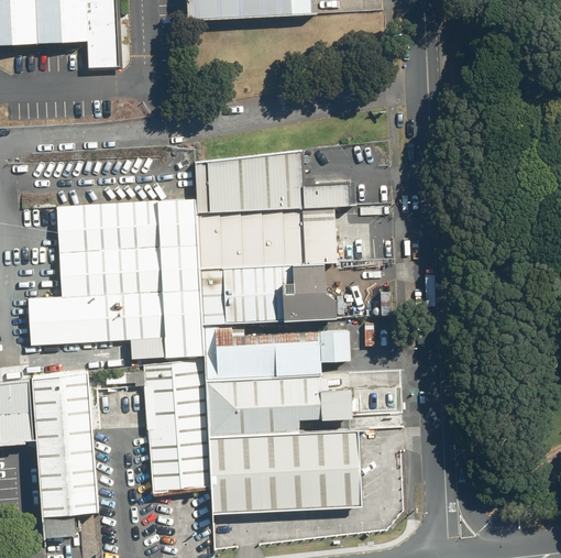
[(0,43),(89,40),(90,48),(88,48),(88,68),(119,67),(116,0),(0,0),(0,43)]
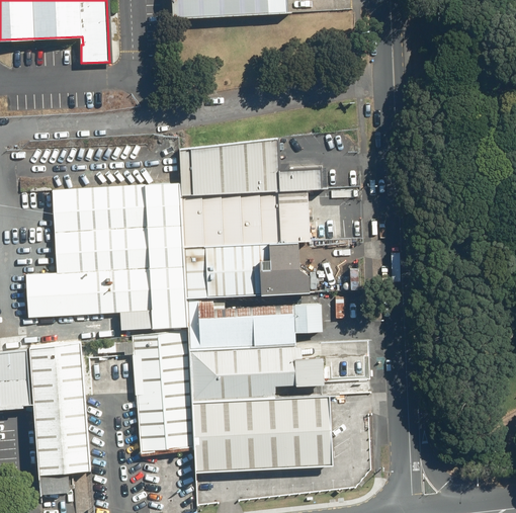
[(161,0),(162,14),(277,8),(276,0),(161,0)]
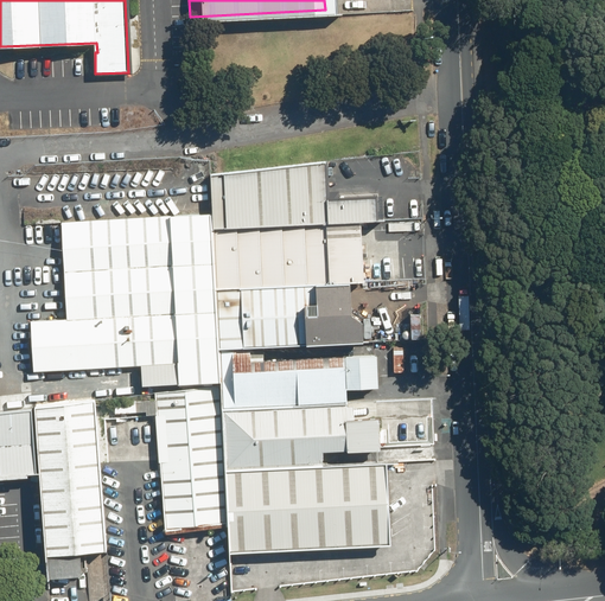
[(209,177),(210,217),(211,229),(362,222),(379,222),(377,198),(329,200),(326,162),(209,177)]
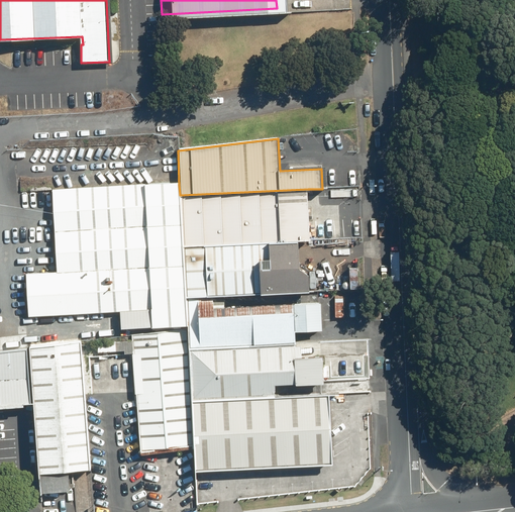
[(180,195),(179,185),(143,187),(151,311),(119,313),(120,330),(188,326),(187,297),(183,246),(180,195)]
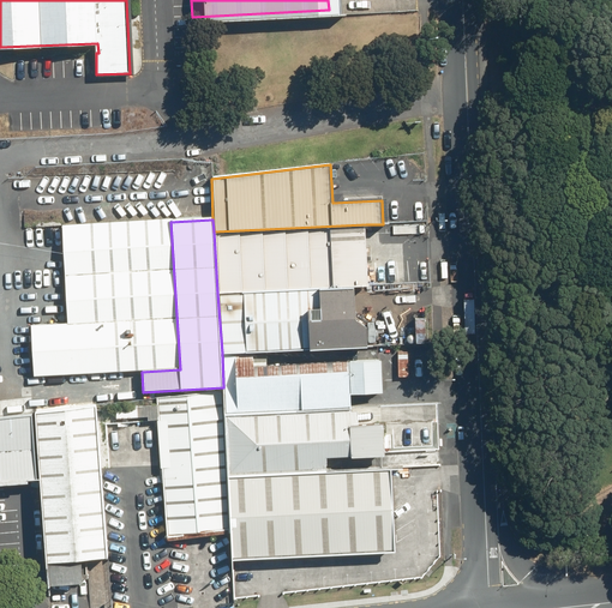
[(29,325),(31,377),(142,372),(180,369),(171,222),(61,228),(66,323),(29,325)]
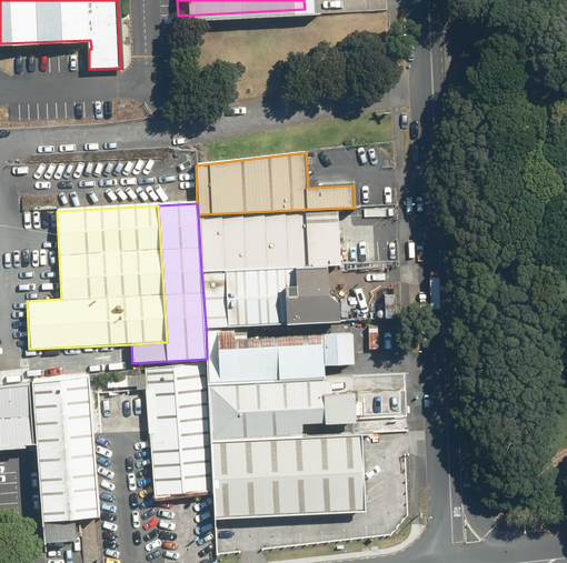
[(339,208),(198,214),(201,271),(329,265),(341,265),(339,208)]
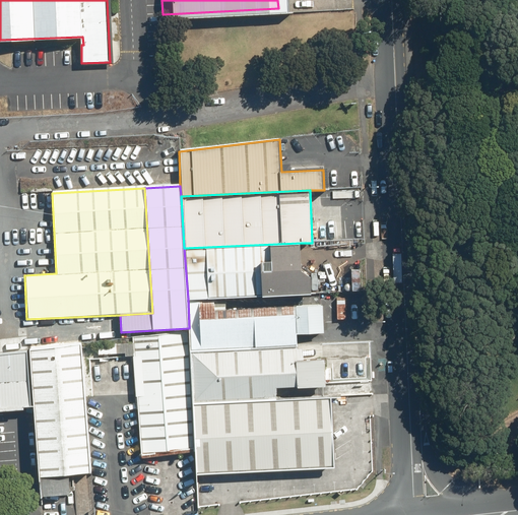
[(301,243),(184,248),(188,299),(225,298),(313,294),(314,276),(304,268),(301,243)]
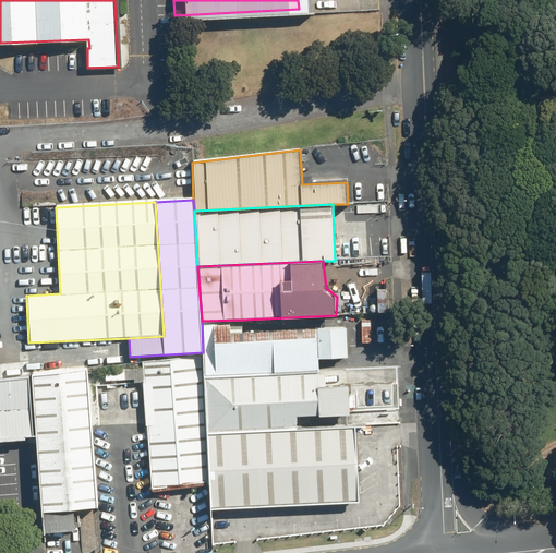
[(242,320),(202,321),(203,352),(204,358),(204,379),(319,373),(318,359),(317,328),(243,333),(242,320)]
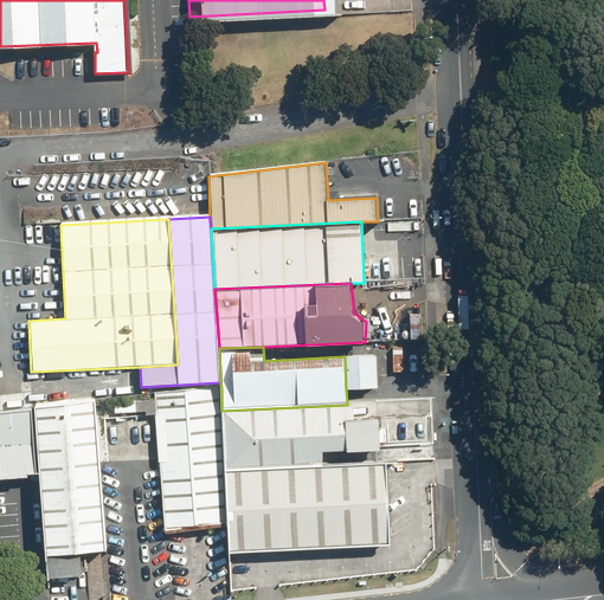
[(377,355),(345,356),(346,389),(378,388),(377,355)]
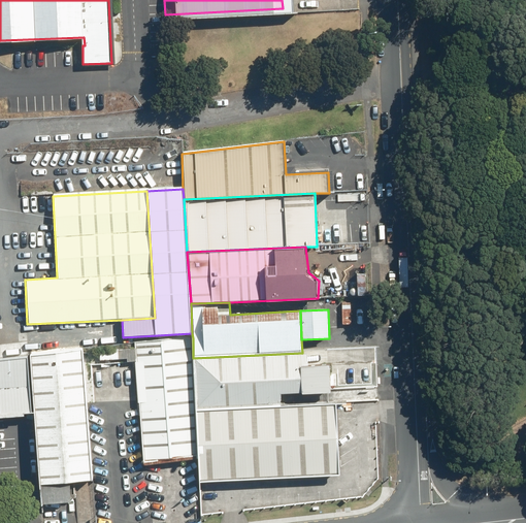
[(195,411),(193,358),(193,338),(134,345),(143,466),(198,459),(195,411)]
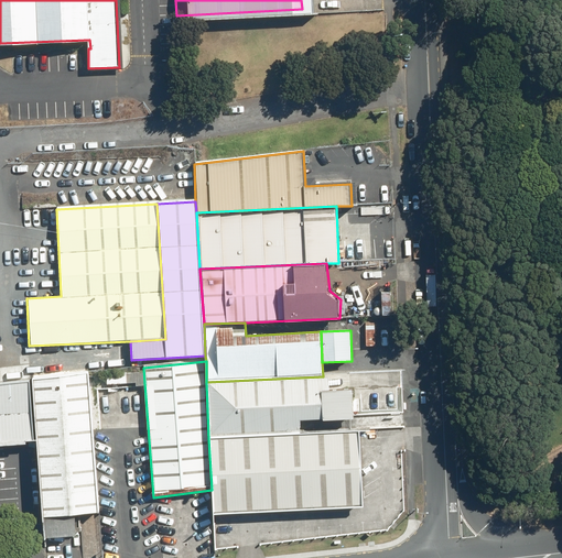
[(32,379),(32,382),(36,439),(42,516),(98,512),(88,375),(32,379)]
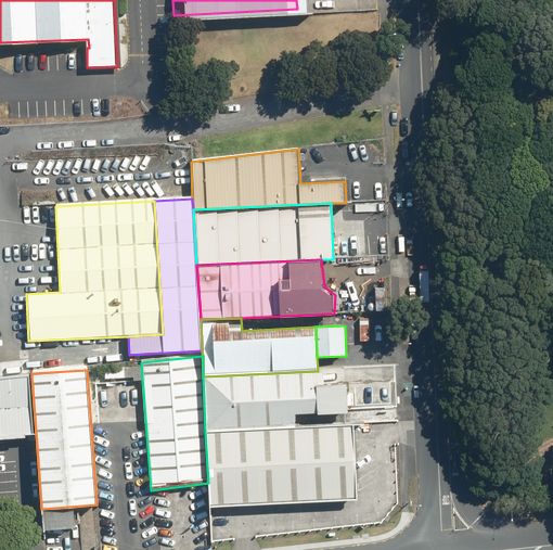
[(318,371),(203,376),(205,432),(295,427),(294,414),(349,412),(348,384),(324,385),(323,371),(318,371)]
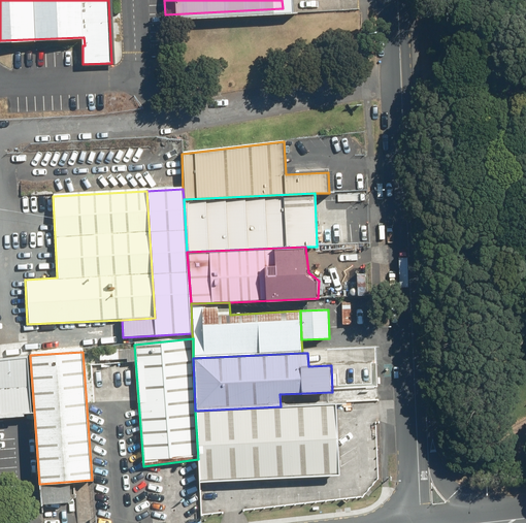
[(34,412),(30,358),(0,360),(0,417),(25,415),(25,413),(34,412)]
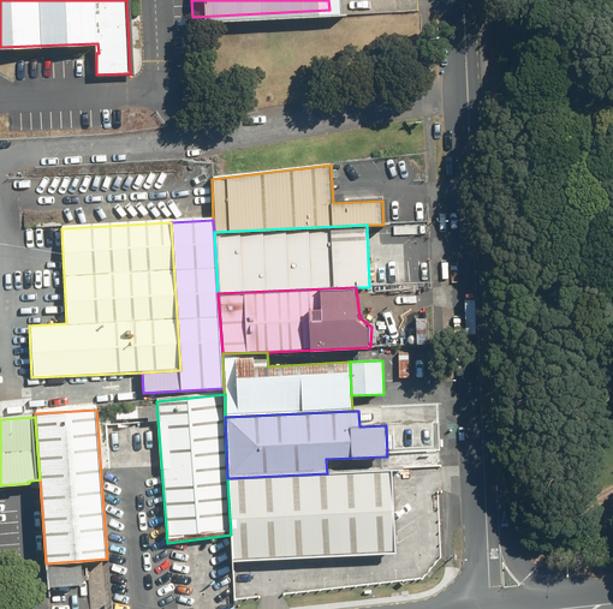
[(327,473),(227,478),(231,535),(232,562),(397,554),(393,470),(327,473)]
